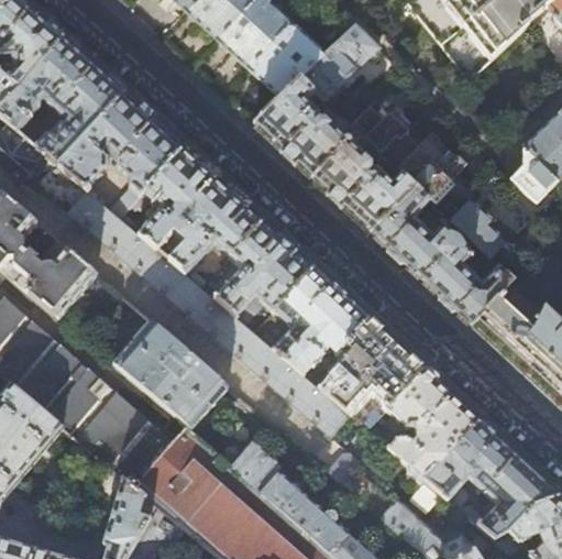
[(37,13),(22,0),(7,0),(0,8),(0,74),(18,88),(64,36),(37,13)]
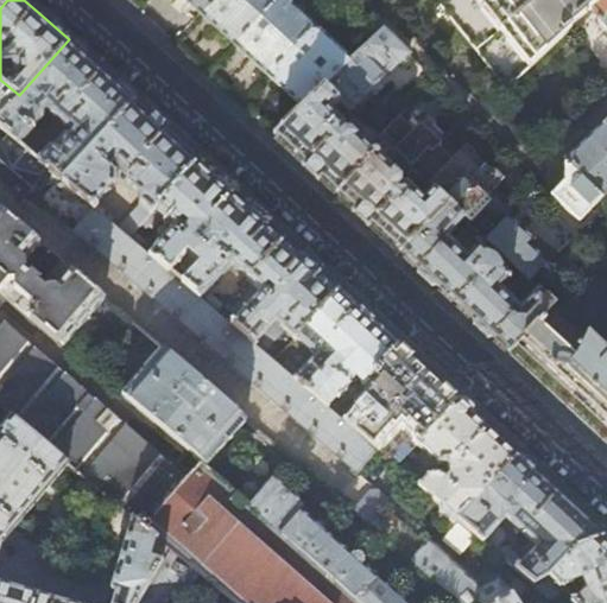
[(190,0),(202,11),(212,0),(190,0)]
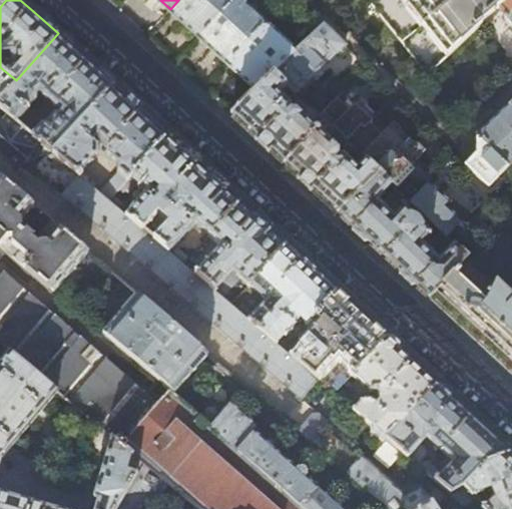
[(178,0),(170,9),(186,24),(198,35),(230,0),(178,0)]
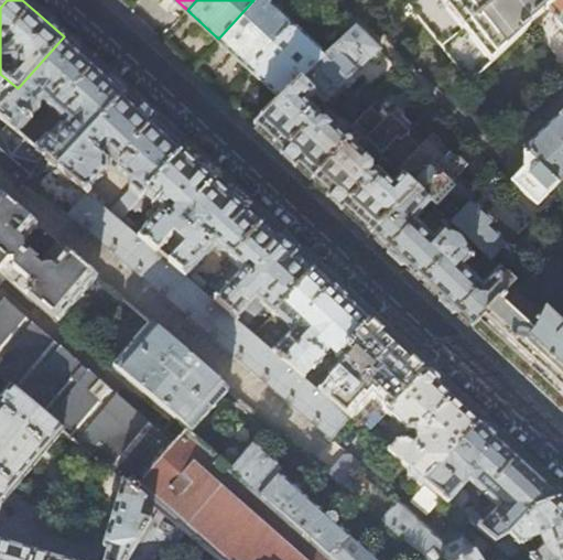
[(293,20),(271,0),(253,0),(218,39),(231,51),(250,67),(293,20)]
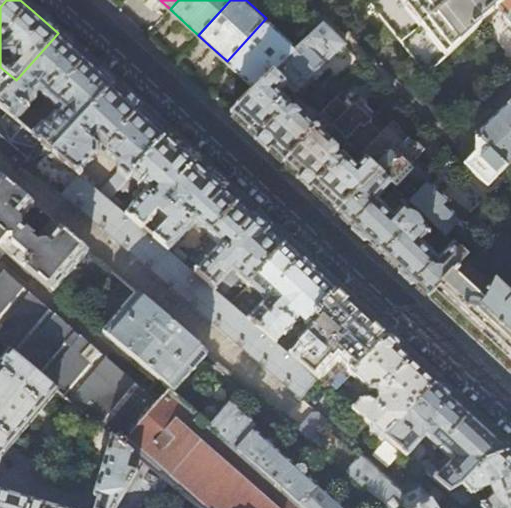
[(367,0),(430,72),(481,21),(480,20),(499,4),(504,0),(367,0)]
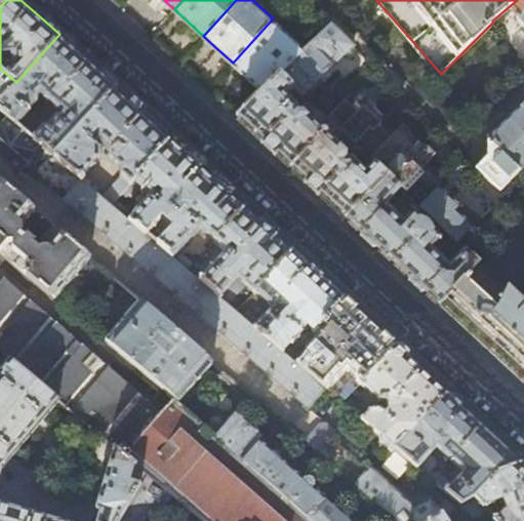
[(517,0),(512,4),(523,18),(523,0),(517,0)]
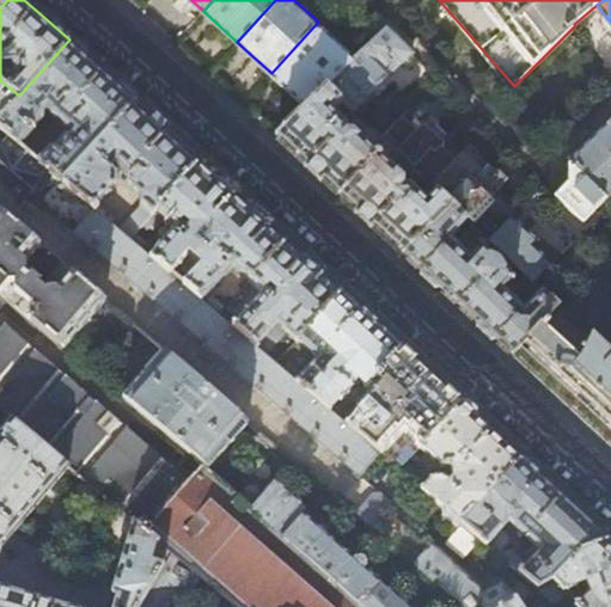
[(355,56),(318,22),(272,73),(285,85),(306,104),(328,83),(355,56)]
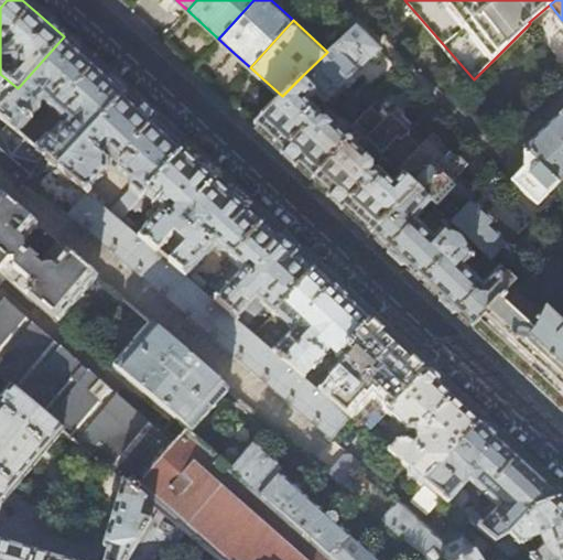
[(327,52),(302,76),(317,90),(326,99),(379,46),(356,24),(327,52)]
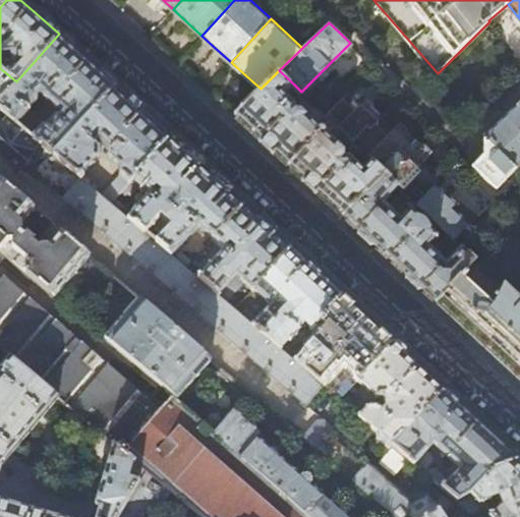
[(84,56),(59,34),(16,81),(0,99),(0,105),(10,115),(16,119),(27,106),(25,104),(36,92),(35,90),(40,84),(44,89),(44,90),(62,106),(63,105),(67,108),(62,114),(61,112),(50,124),(48,123),(41,131),(30,121),(24,126),(40,139),(52,150),(57,154),(115,84),(84,56)]
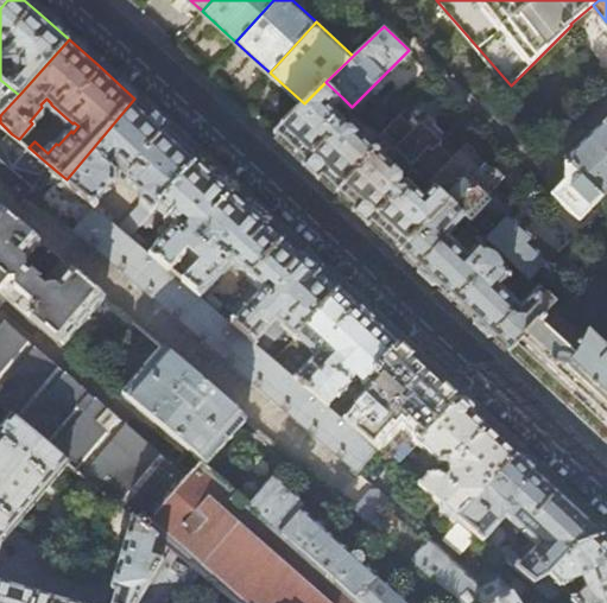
[(0,115),(19,95),(0,80),(0,115)]
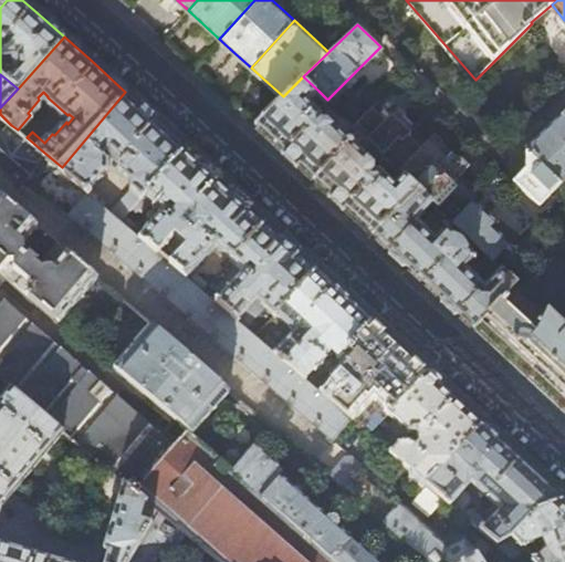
[(310,100),(318,91),(303,76),(283,96),(257,123),(288,152),(315,177),(353,136),(351,134),(349,135),(339,127),(338,127),(328,117),(323,118),(323,113),(310,100)]
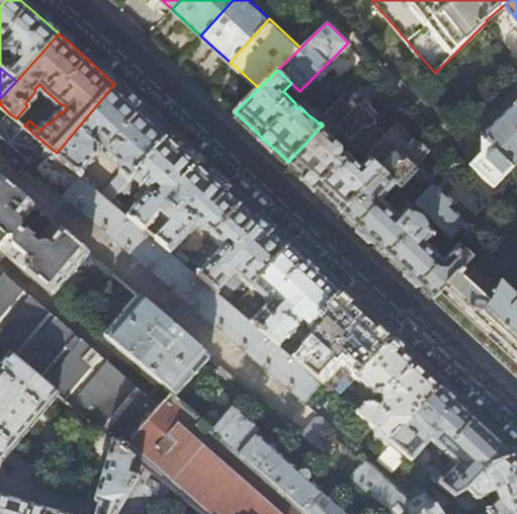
[(139,106),(114,84),(57,153),(80,173),(82,175),(100,156),(100,146),(94,142),(100,135),(104,138),(105,137),(108,140),(105,144),(110,147),(110,155),(118,162),(118,167),(120,169),(100,191),(109,198),(114,193),(120,186),(169,135),(139,106)]
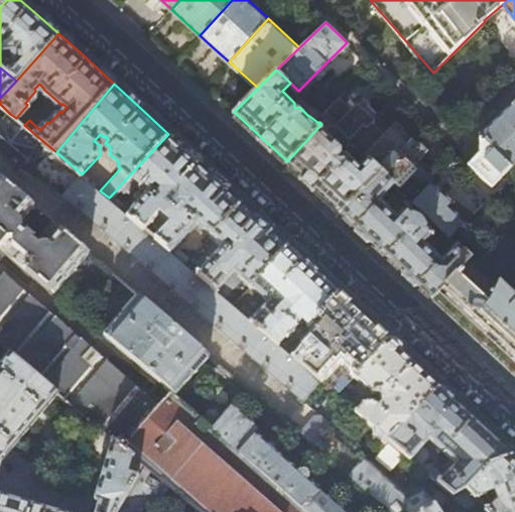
[(403,128),(402,127),(397,131),(391,126),(379,115),(381,114),(369,103),(366,107),(359,100),(357,100),(346,90),(323,114),(324,115),(334,125),(354,143),(368,157),(382,170),(397,184),(400,187),(410,176),(424,190),(432,182),(443,170),(426,154),(425,153),(421,153),(414,148),(419,143),(418,142),(403,128)]
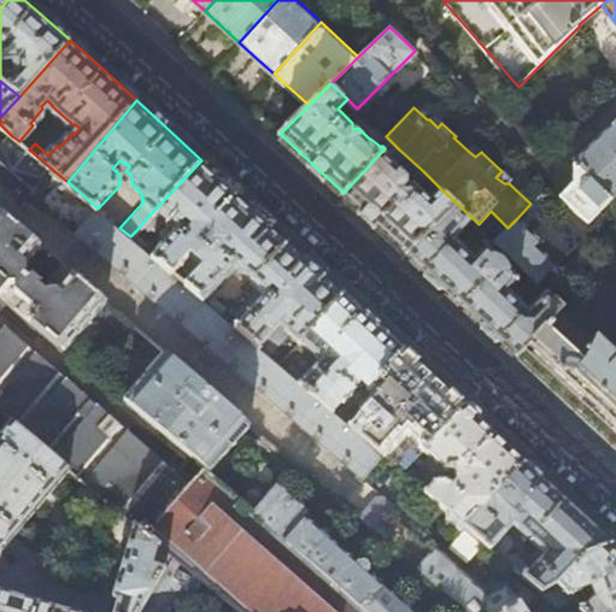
[(382,141),(387,137),(362,113),(357,118),(382,141)]
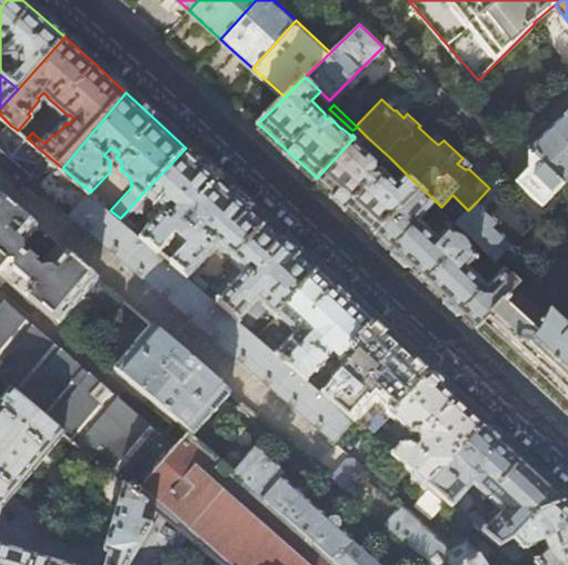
[(567,110),(530,147),(566,181),(567,179),(567,110)]
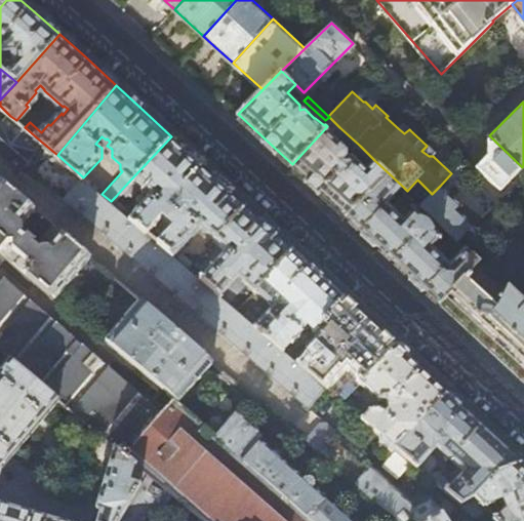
[(25,127),(16,120),(10,116),(6,120),(3,125),(0,122),(0,152),(19,168),(34,152),(32,149),(40,141),(25,127)]
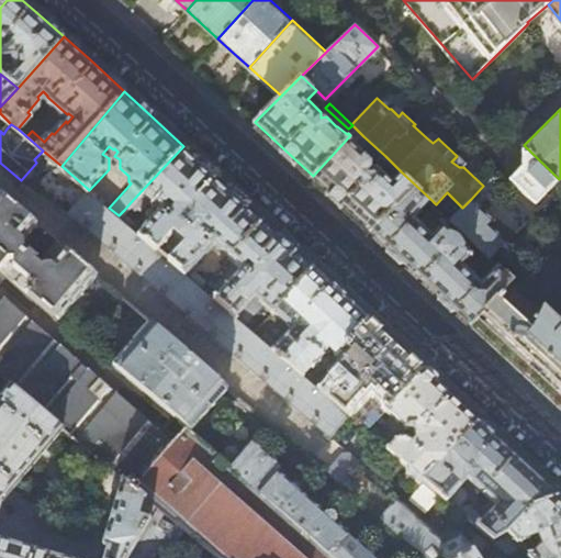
[(440,137),(433,131),(426,137),(433,143),(438,138),(439,140),(440,137)]
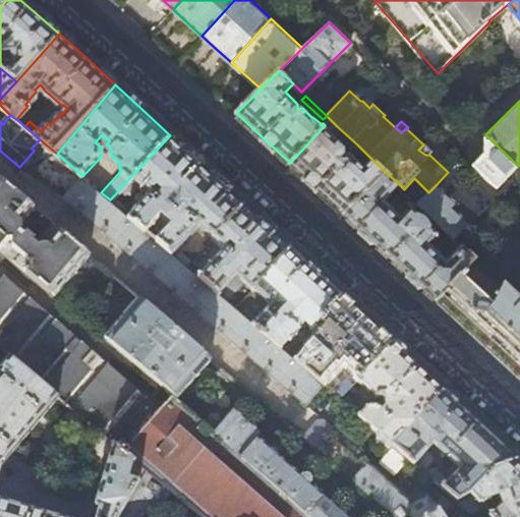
[(325,125),(290,163),(318,188),(344,213),(386,172),(371,159),(364,166),(350,153),(344,155),(346,150),(335,138),(335,137),(326,129),(327,127),(325,125)]
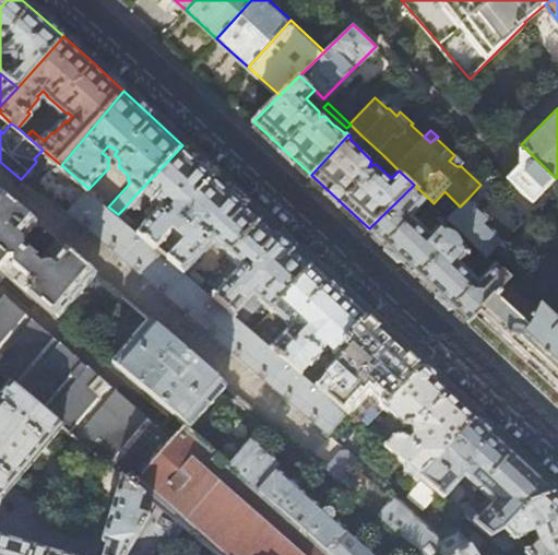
[(379,160),(383,155),(361,136),(357,139),(379,160)]
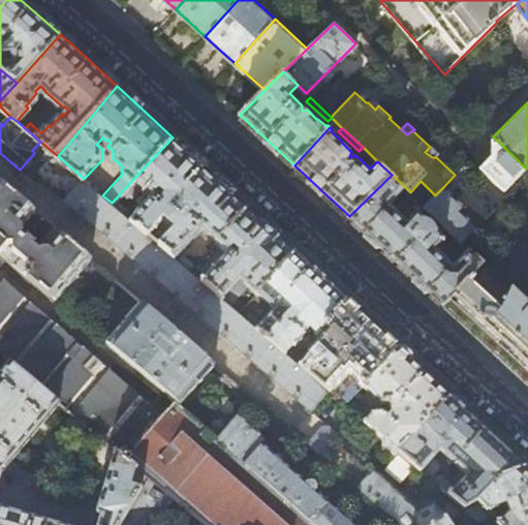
[(526,168),(493,136),(493,156),(516,179),(526,168)]
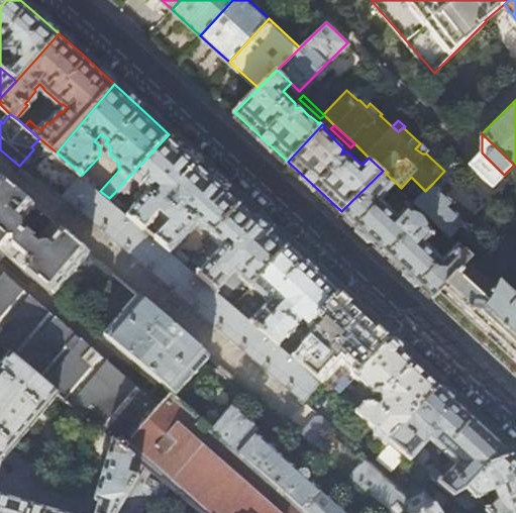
[(206,169),(169,134),(120,186),(125,190),(130,185),(134,189),(139,183),(147,190),(131,208),(114,193),(109,198),(184,263),(189,257),(190,255),(175,242),(196,220),(211,234),(241,202),(206,169)]
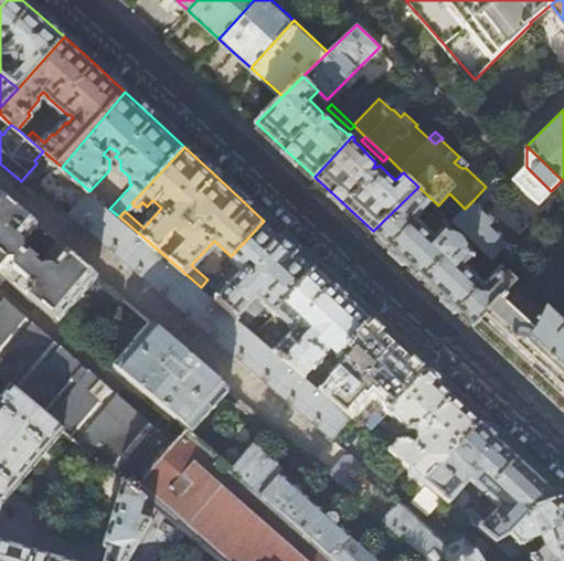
[(471,165),(460,154),(458,156),(459,157),(454,162),(461,168),(466,168),(467,169),(471,165)]
